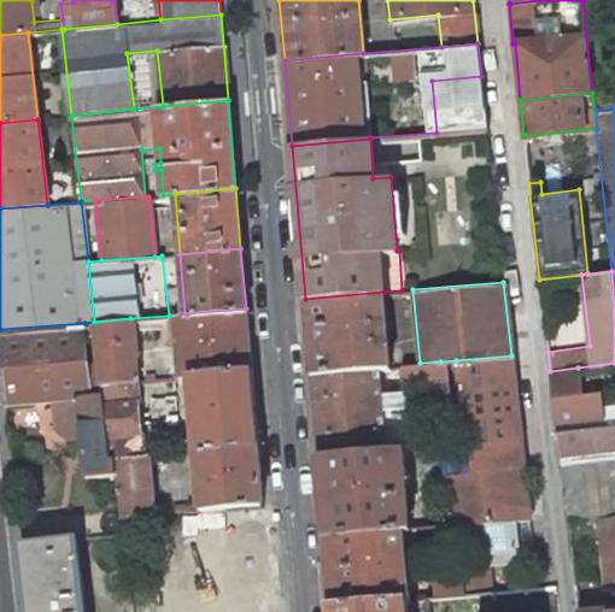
[(305,299),(311,372),(378,366),(390,366),(384,292),(305,299)]
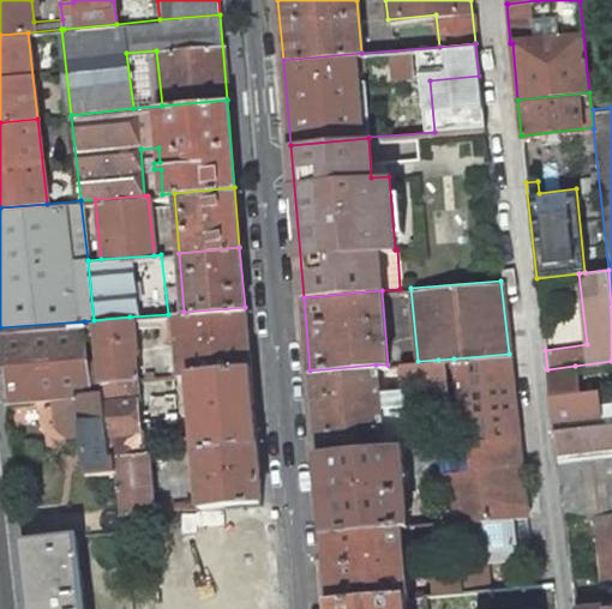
[(184,312),(173,313),(178,373),(190,372),(250,367),(245,307),(184,312)]
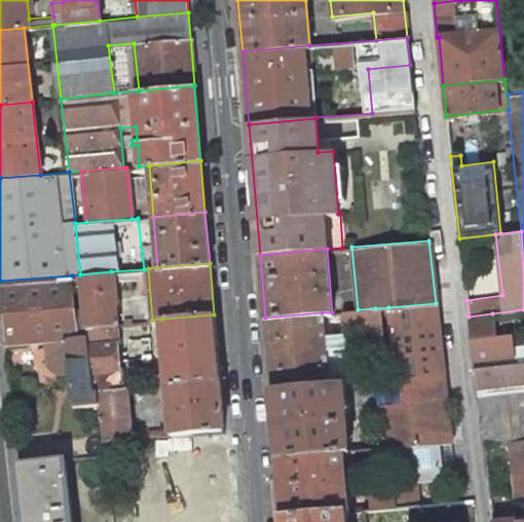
[(86,326),(116,323),(111,271),(80,274),(86,326)]
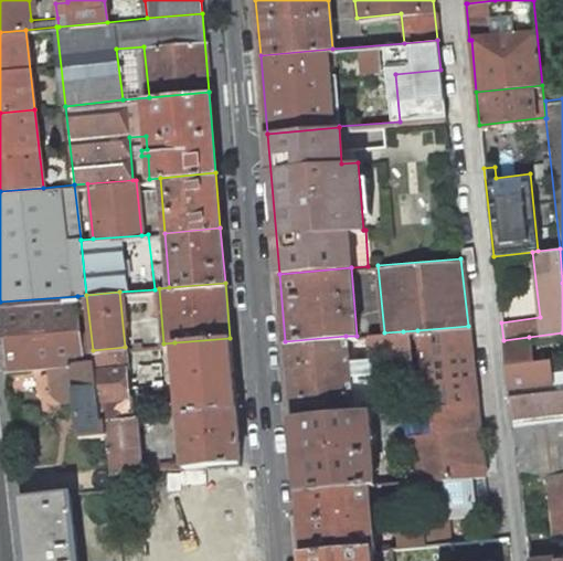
[(71,362),(84,361),(77,296),(0,302),(0,340),(3,369),(50,366),(71,363),(71,362)]
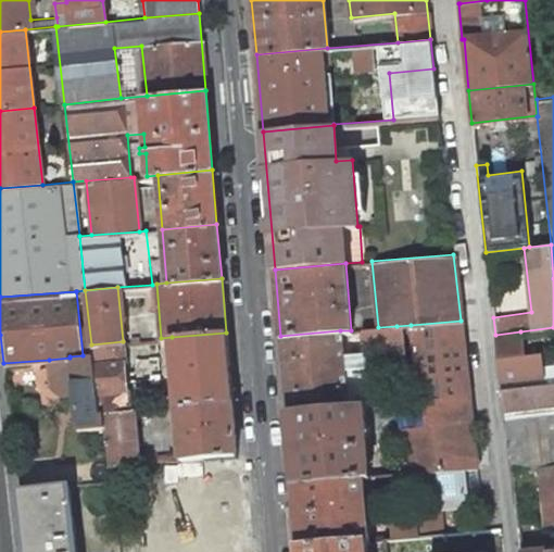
[(419,399),(469,394),(461,321),(411,325),(419,399)]
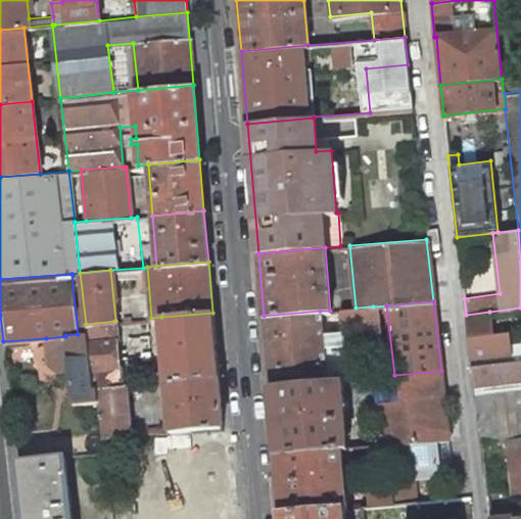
[(356,308),(340,310),(342,335),(375,332),(373,307),(356,308)]
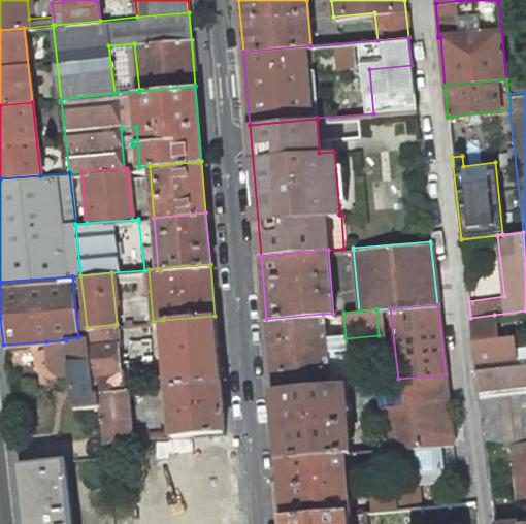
[(266,319),(272,390),(329,386),(323,314),(266,319)]
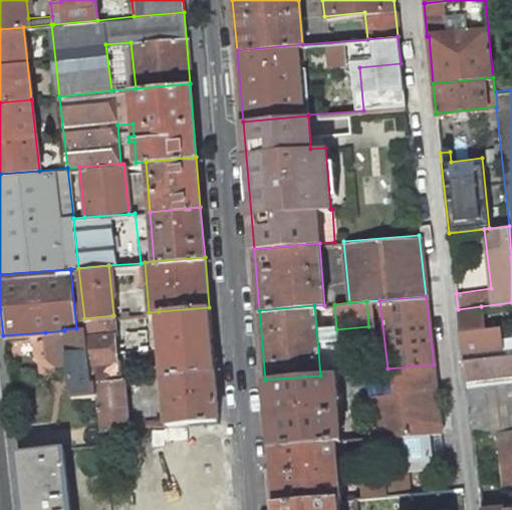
[(483,328),(481,306),(458,309),(466,385),(511,378),(511,347),(502,349),(499,326),(483,328)]
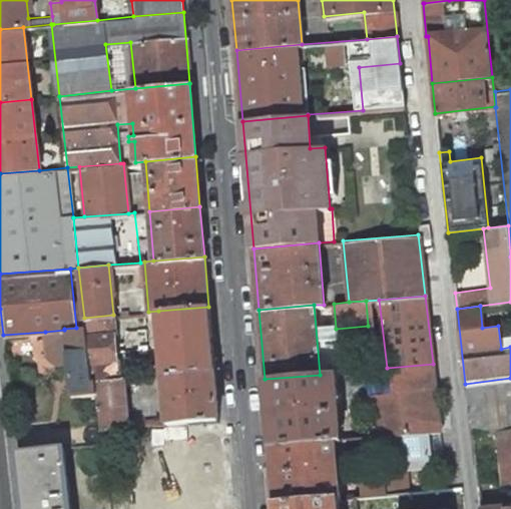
[(158,311),(163,374),(213,369),(208,307),(158,311)]
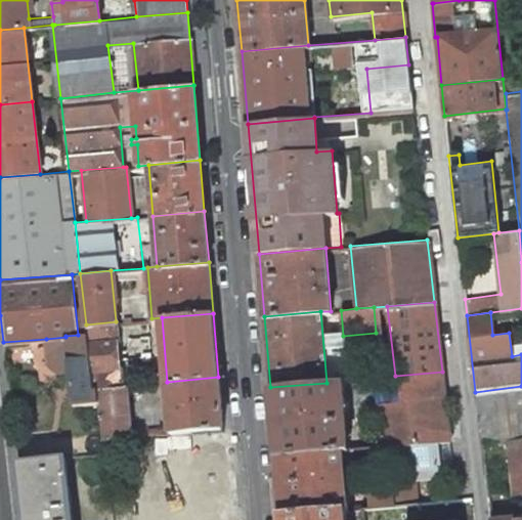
[(86,325),(87,334),(93,388),(96,388),(122,385),(121,366),(114,366),(111,339),(118,339),(117,321),(116,321),(86,325)]
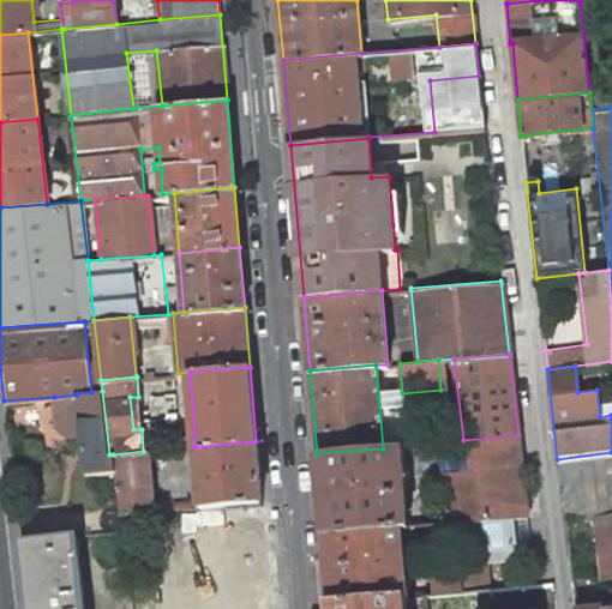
[(114,470),(113,454),(109,454),(102,391),(91,392),(77,393),(77,395),(54,397),(57,423),(70,435),(81,434),(84,472),(114,470)]
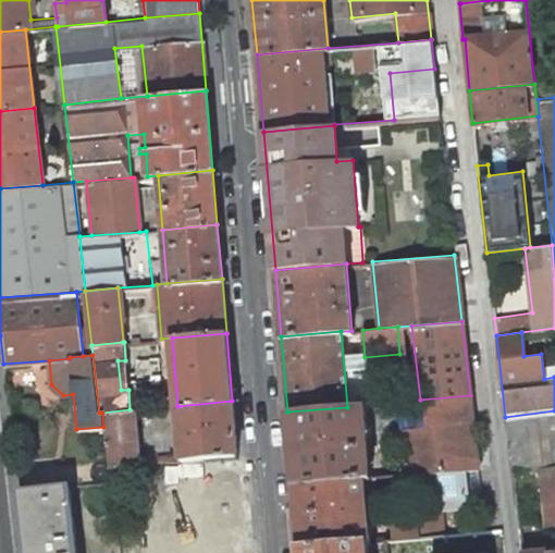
[(287,412),(293,482),(364,476),(412,471),(465,466),(478,465),(470,395),(420,400),(347,407),(287,412)]
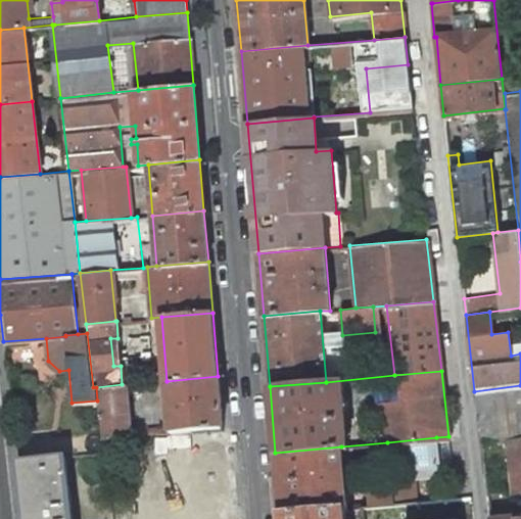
[(171,430),(174,430),(222,426),(218,376),(167,381),(171,430)]
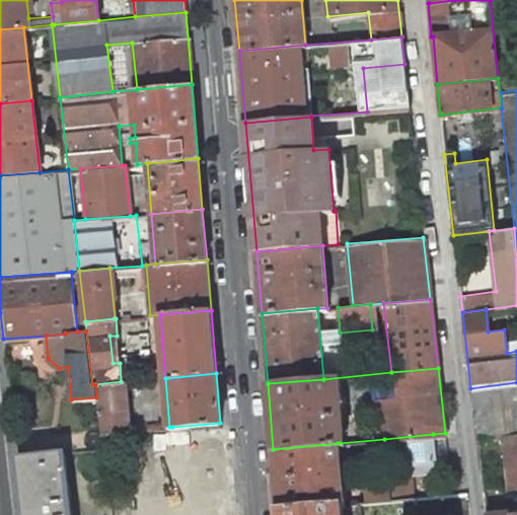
[(121,381),(95,384),(96,397),(100,433),(130,430),(125,381),(121,381)]
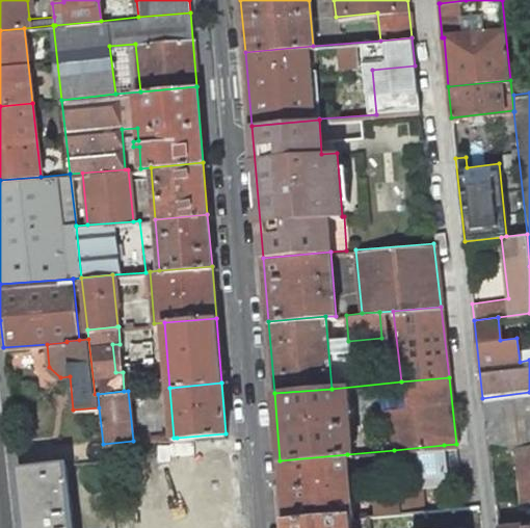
[(529,392),(482,398),(486,440),(515,445),(522,498),(529,497),(529,392)]
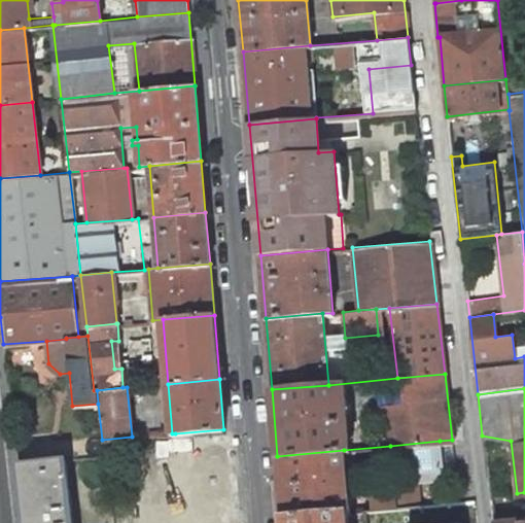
[(168,426),(147,428),(147,436),(168,433),(168,426)]
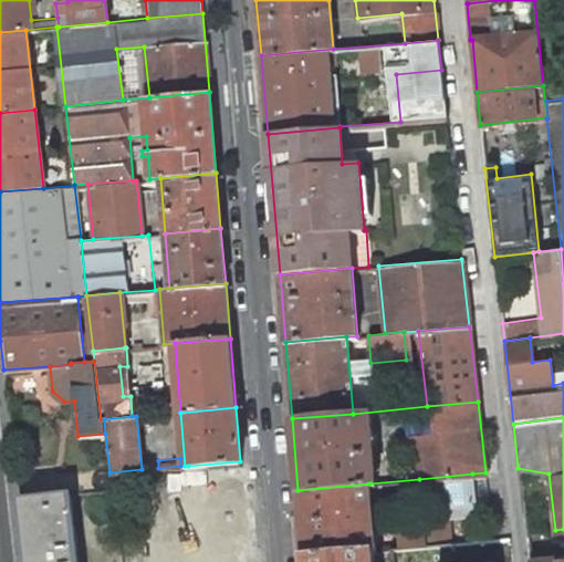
[(167,561),(248,561),(240,461),(158,468),(167,561)]
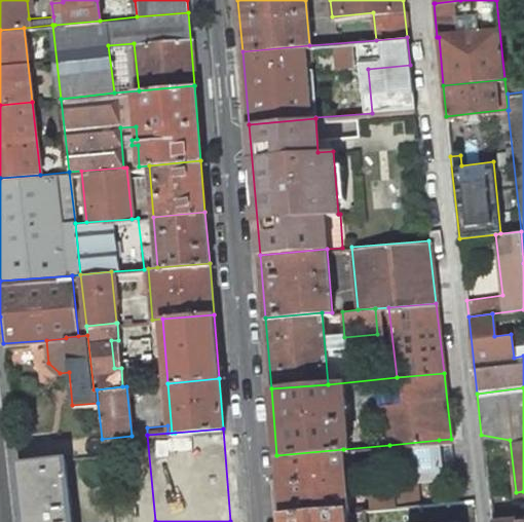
[(389,445),(393,470),(441,467),(439,440),(389,445)]
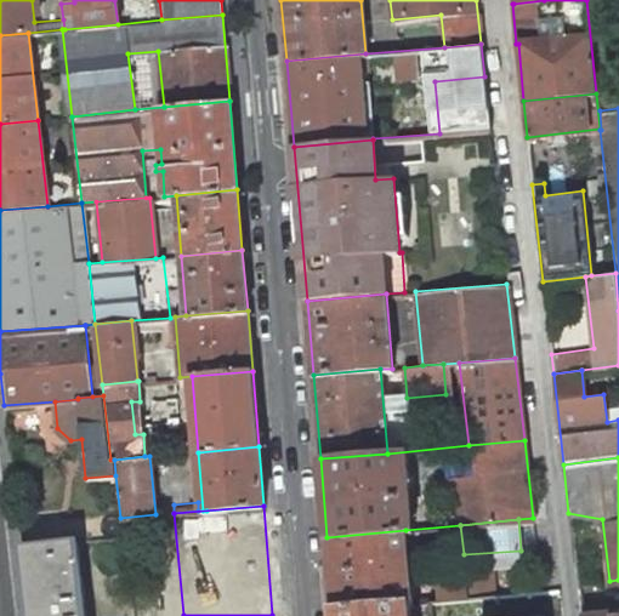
[(333,609),(409,602),(412,602),(409,574),(421,572),(420,554),(408,555),(405,530),(327,537),(333,609)]
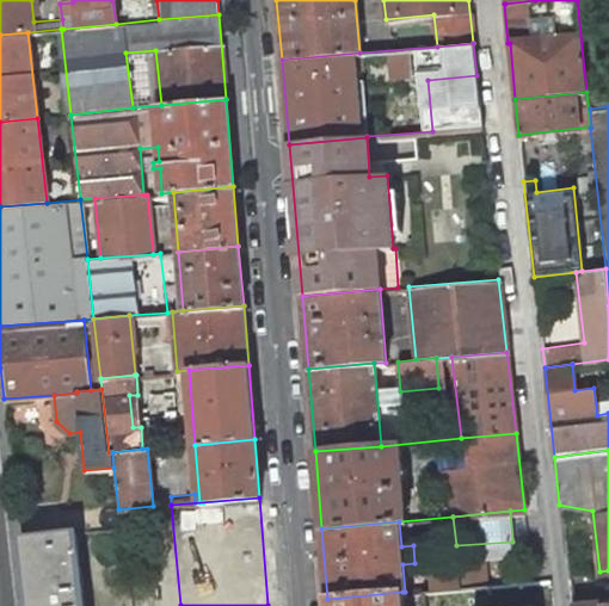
[(82,605),(74,529),(19,535),(26,605),(82,605)]
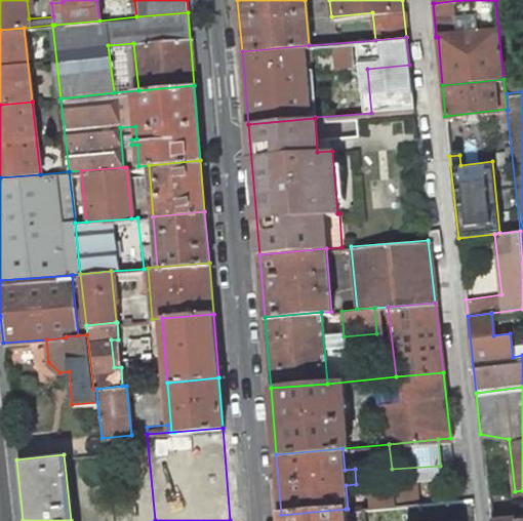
[(391,478),(369,480),(370,507),(393,505),(391,478)]
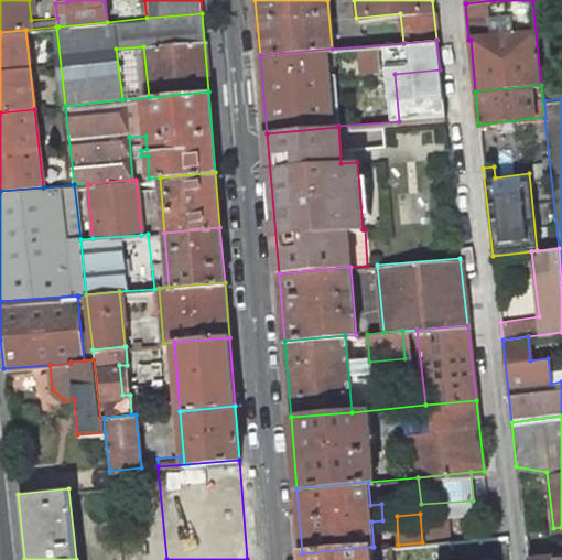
[(302,553),(302,559),(371,559),(371,547),(302,553)]
